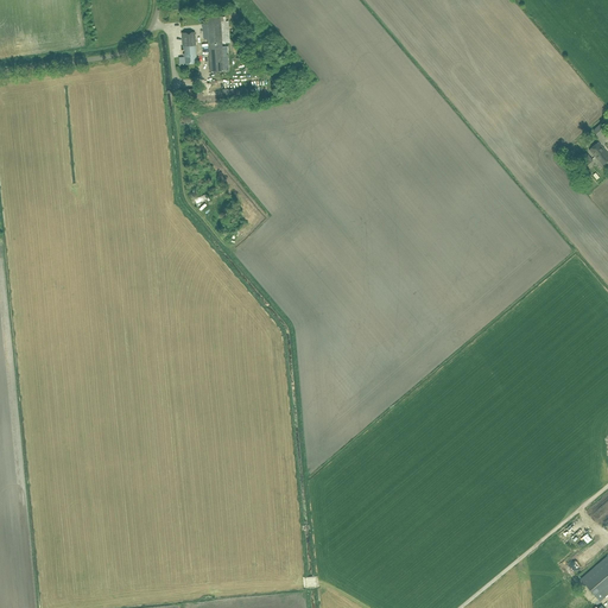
[(209,71),(223,70),(220,18),(206,19),(209,71)]
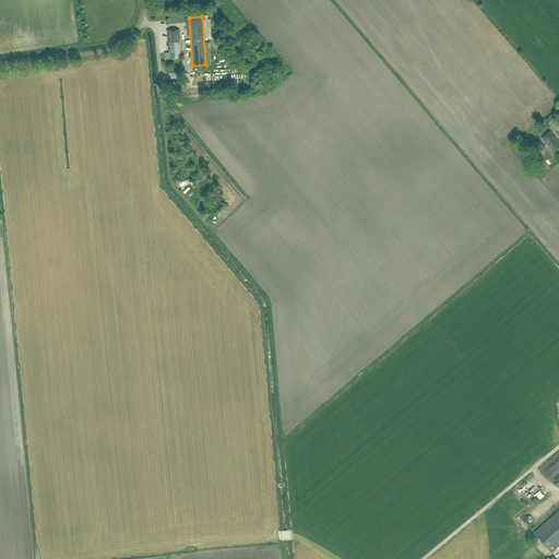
[(169,58),(180,58),(178,31),(166,31),(167,46),(168,46),(169,49),(167,49),(168,51),(169,51),(169,58)]
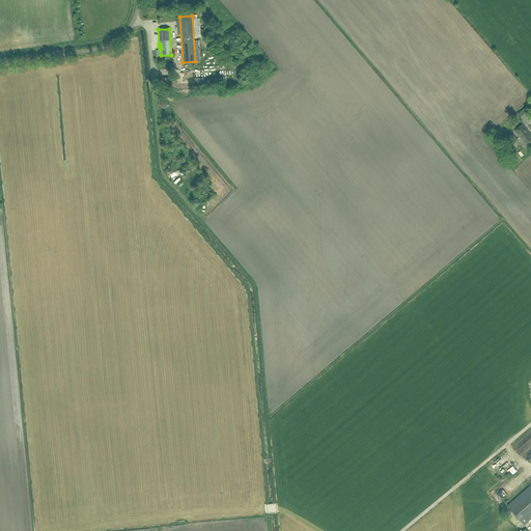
[(169,78),(161,78),(162,90),(170,89),(169,78)]
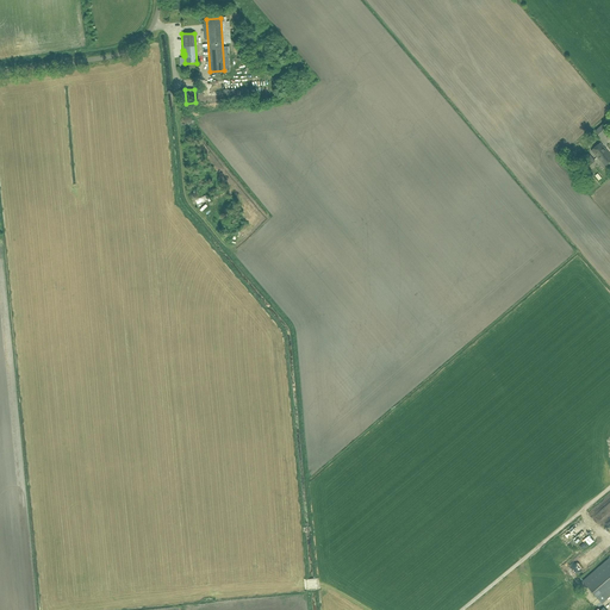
[(595,131),(601,137),(609,130),(603,124),(595,131)]
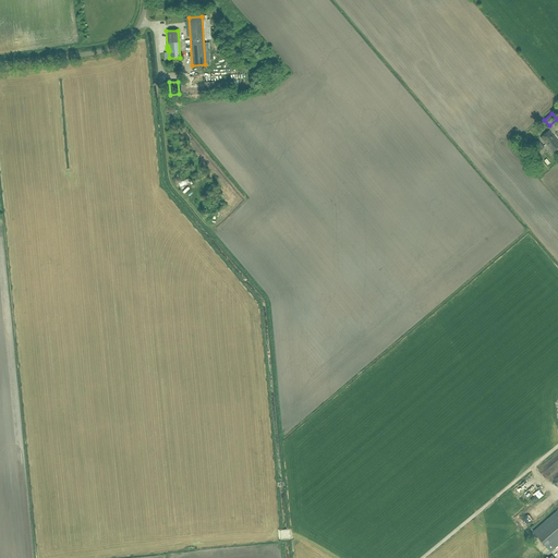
[(554,152),(557,147),(557,141),(549,131),(541,138),(554,152)]
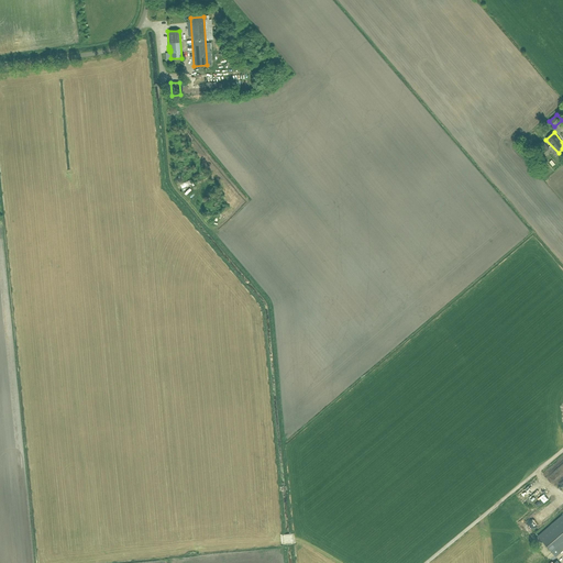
[(544,143),(543,142),(537,147),(543,154),(549,148),(549,147),(550,146),(545,142),(544,143)]
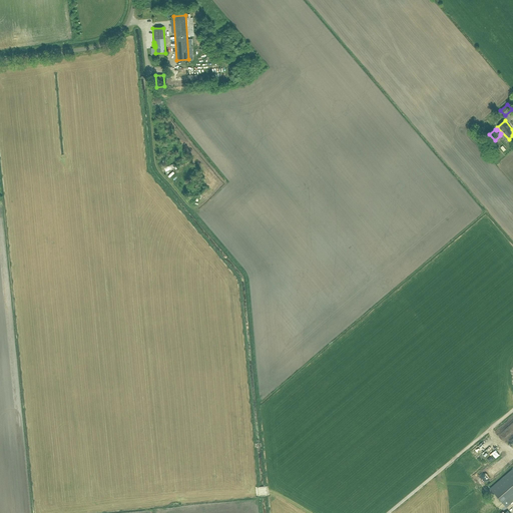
[(476,449),(479,453),(487,448),(485,444),(476,449)]
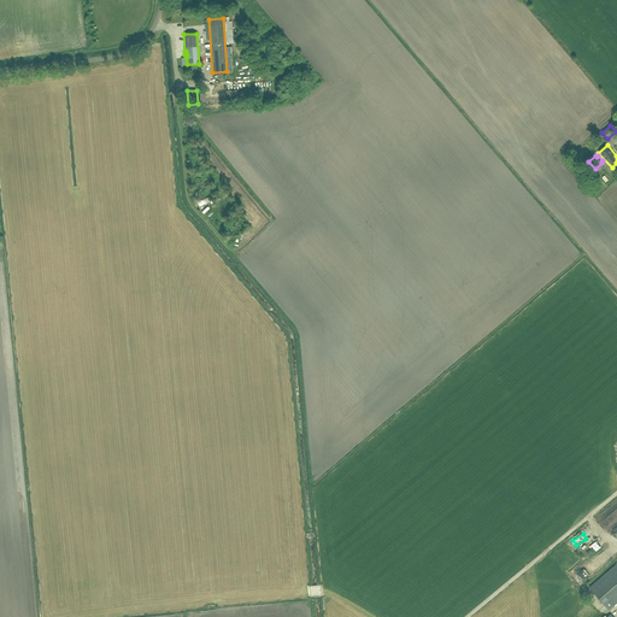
[(588,564),(591,573),(599,569),(595,560),(588,564)]
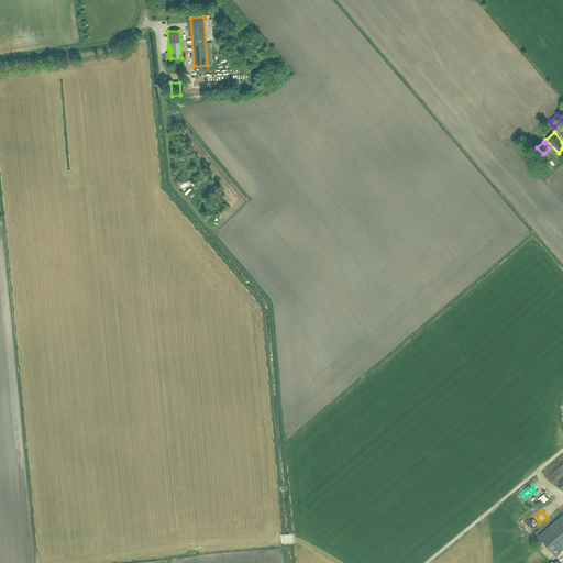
[(562,550),(562,514),(538,536),(555,556),(562,550)]
